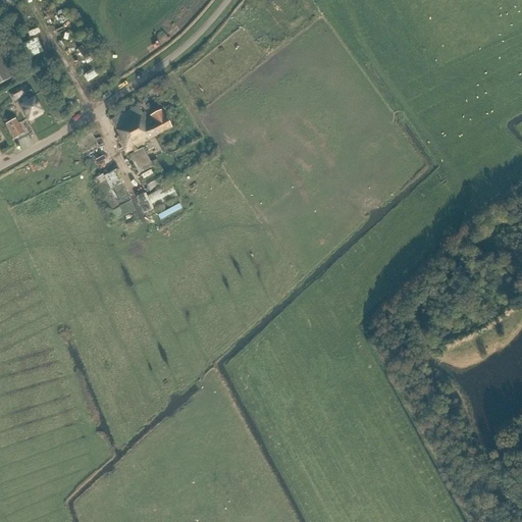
[(1,56),(0,56),(0,85),(13,79),(1,56)]
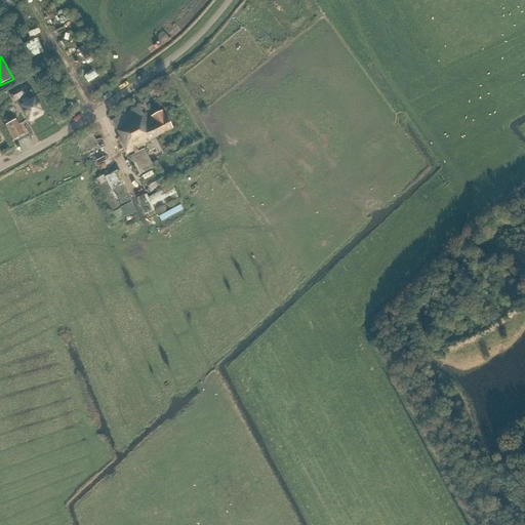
[(21,88),(10,95),(14,102),(17,99),(23,108),(22,109),(29,121),(37,116),(39,116),(42,115),(43,112),(41,109),(39,109),(35,101),(36,101),(31,91),(25,95),(21,88)]
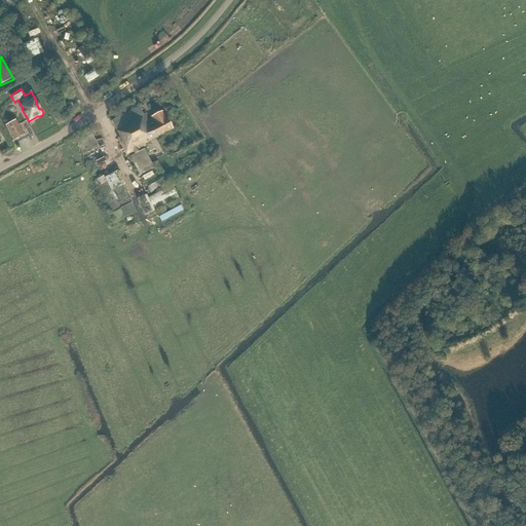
[(137,108),(111,121),(116,130),(116,132),(119,138),(116,140),(125,156),(134,153),(135,154),(129,157),(140,176),(154,167),(157,175),(163,172),(158,161),(152,164),(144,149),(141,151),(139,149),(146,145),(149,152),(155,149),(151,142),(154,140),(173,129),(167,118),(166,119),(162,111),(151,117),(152,119),(145,123),(137,108)]
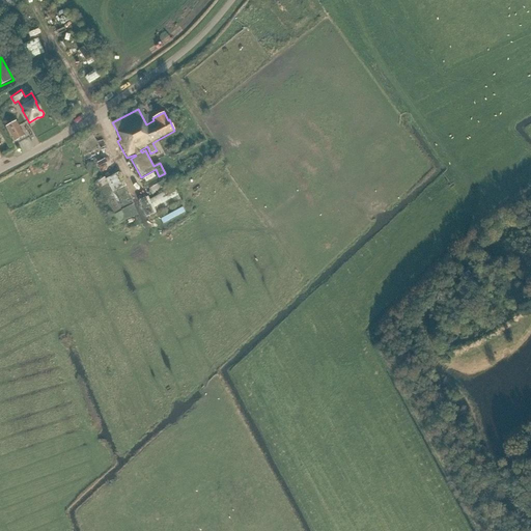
[(6,128),(15,142),(24,136),(16,121),(6,128)]
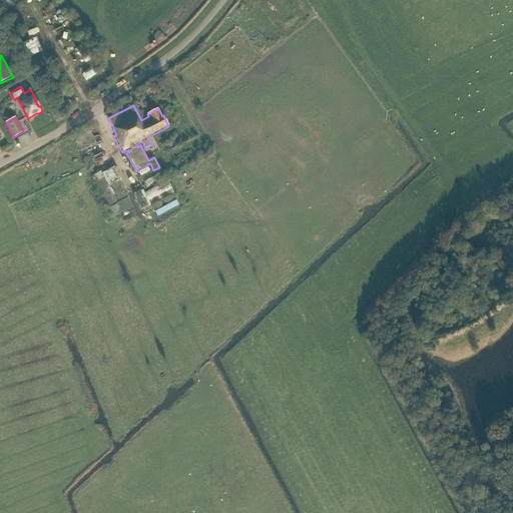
[(158,183),(157,181),(161,178),(157,170),(152,172),(151,170),(140,176),(147,189),(158,183)]
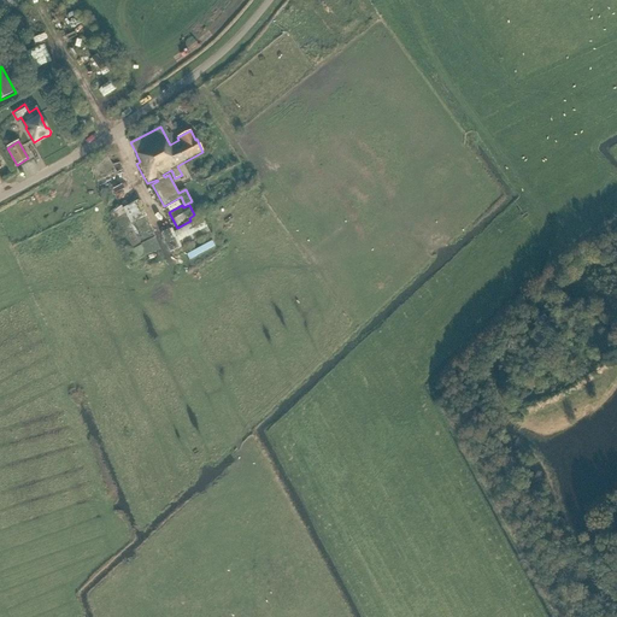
[(535,310),(527,316),(530,321),(539,315),(535,310)]
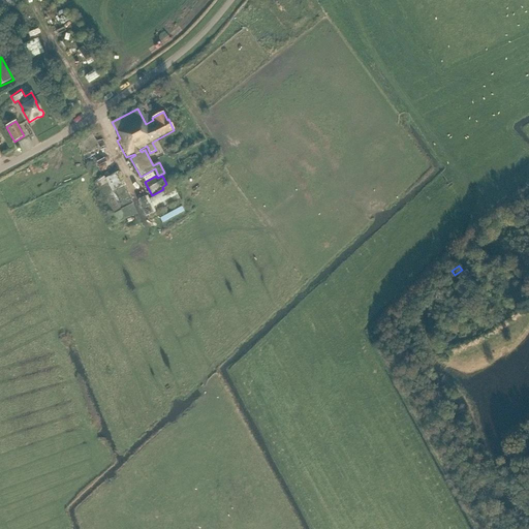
[(465,269),(459,274),(463,279),(469,274),(465,269)]
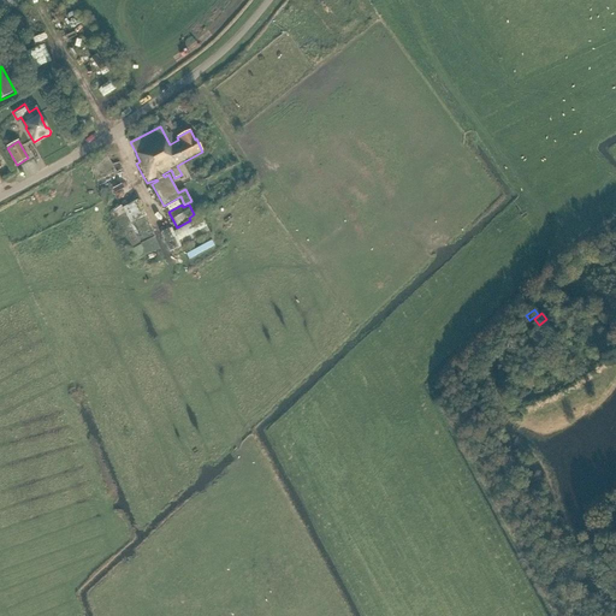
[(548,323),(540,330),(546,338),(555,331),(548,323)]
